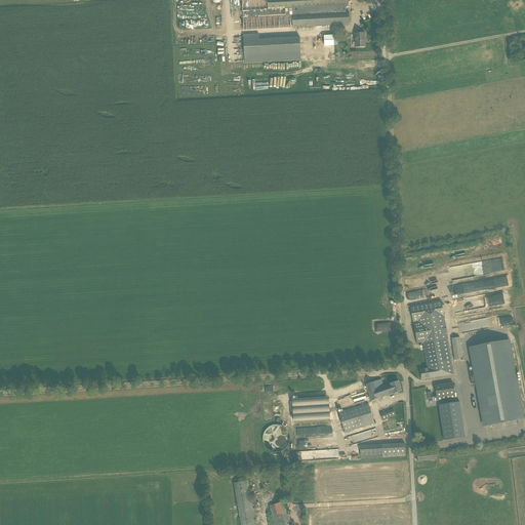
[(355,34),(356,48),(366,47),(365,34),(355,34)]
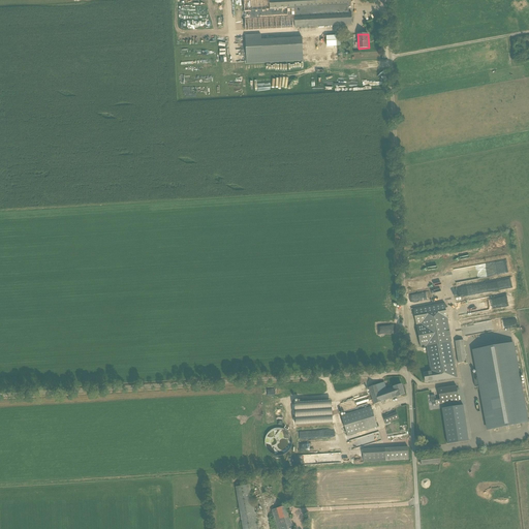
[(336,36),(308,37),(303,37),(303,48),(336,45),(336,36)]
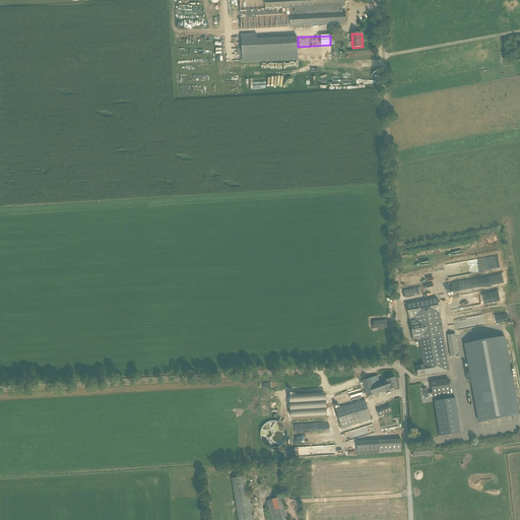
[(242,63),(298,60),(297,37),(256,40),(241,41),(242,63)]
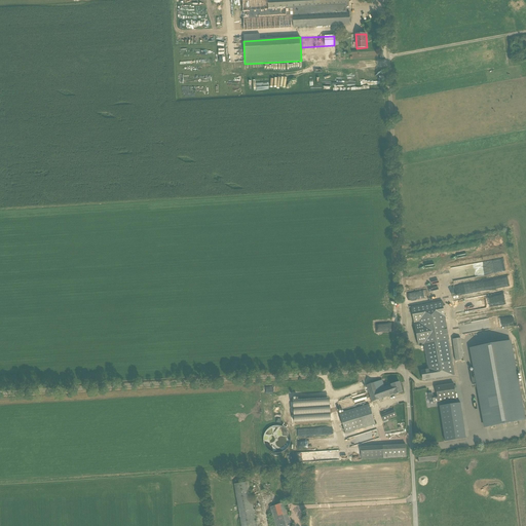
[(407,289),(420,286),(419,279),(406,283),(407,289)]
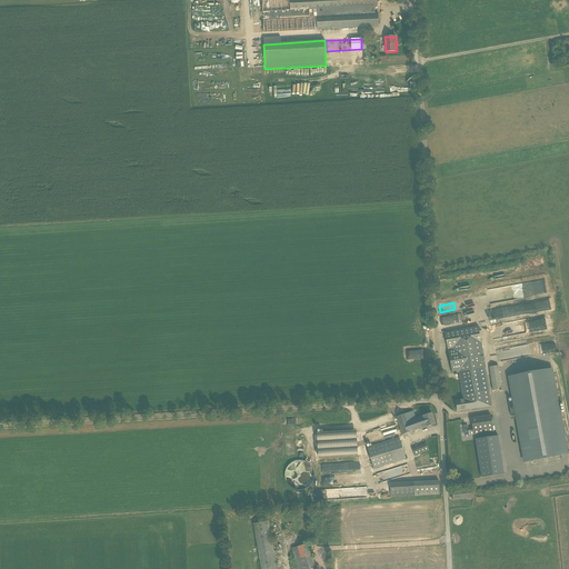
[(448,350),(452,373),(459,372),(465,400),(456,401),(458,412),(492,407),(481,343),(478,326),(445,332),(448,350)]
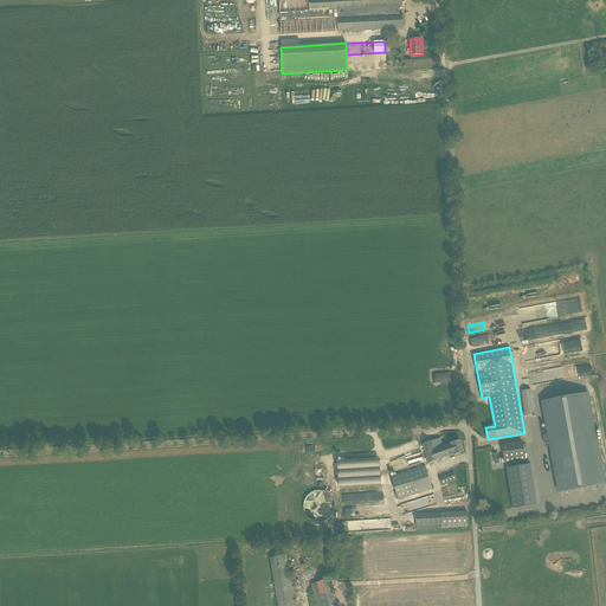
[(584,367),(569,367),(569,376),(584,376),(584,367)]
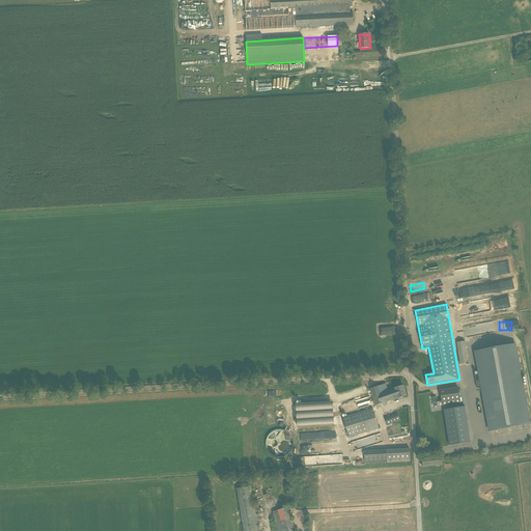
[(459,364),(469,363),(468,357),(465,341),(456,342),(459,364)]
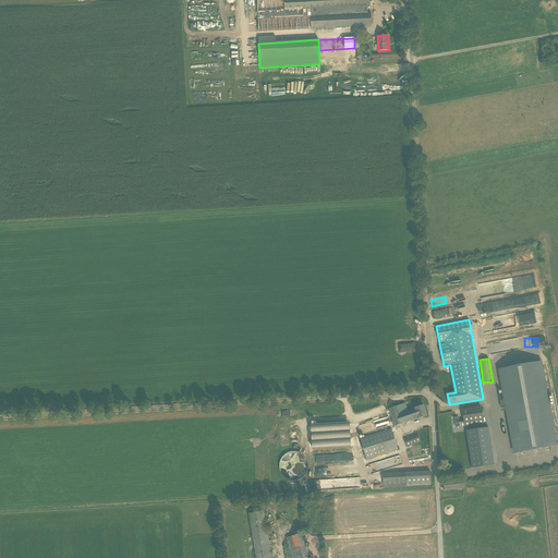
[(556,446),(541,362),(499,370),(514,453),(556,446)]
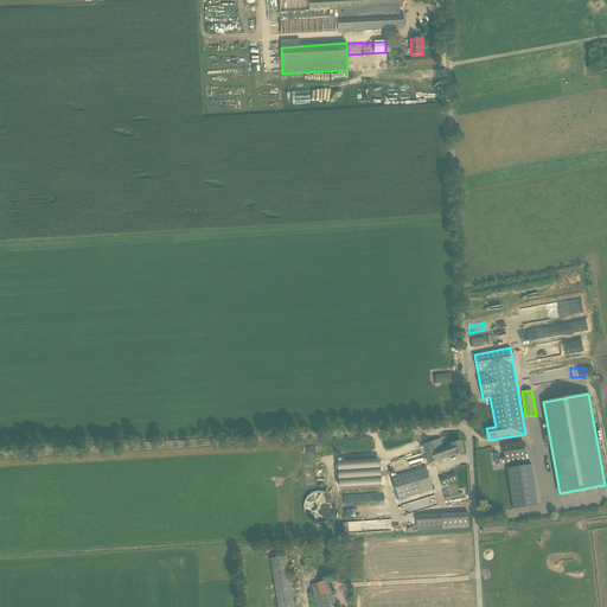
[(455,455),(465,453),(461,441),(443,447),(441,439),(422,446),(429,465),(455,455)]
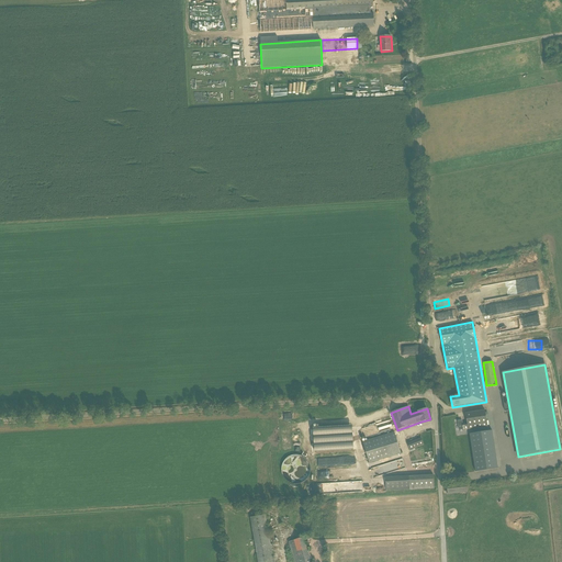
[(352,426),(313,427),(314,452),(353,450),(352,426)]
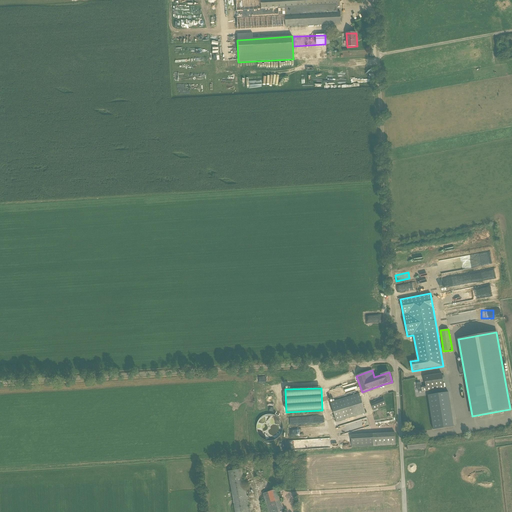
[(359,394),(330,402),(336,422),(365,413),(359,394)]
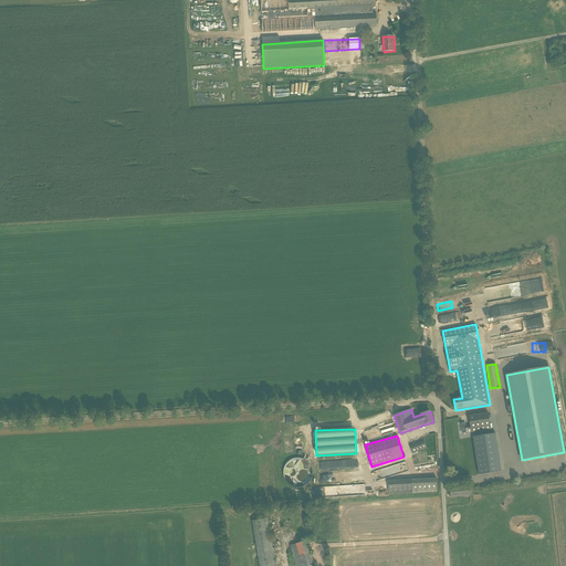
[(501,473),(494,436),(472,439),(479,478),(501,473)]
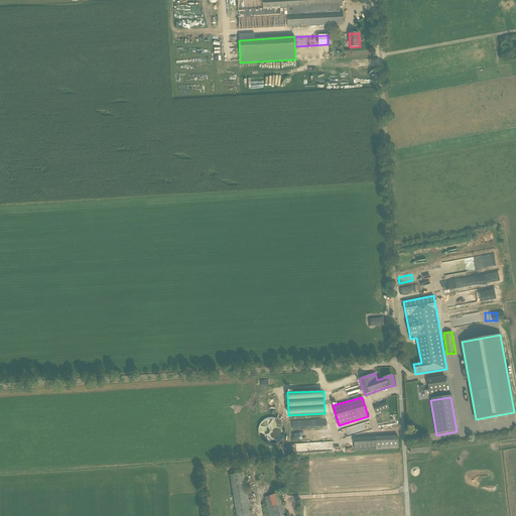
[(387,402),(374,407),(376,413),(389,408),(387,402)]
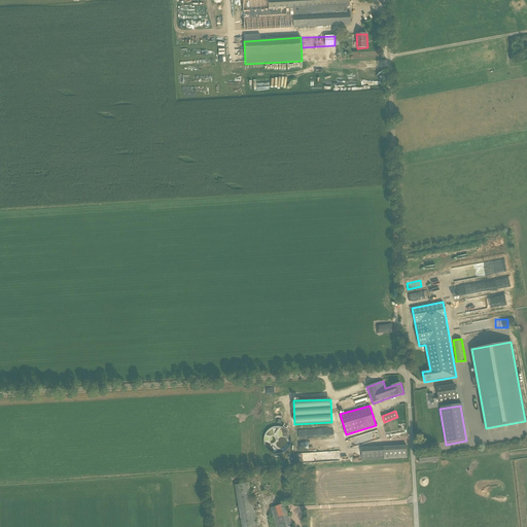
[(288,443),(288,428),(269,428),(269,450),(286,450),(286,443),(288,443)]
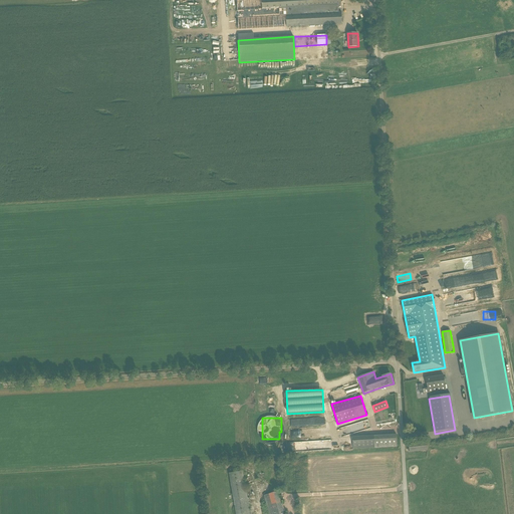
[(392,435),(352,437),(353,450),(397,447),(397,435),(392,435)]
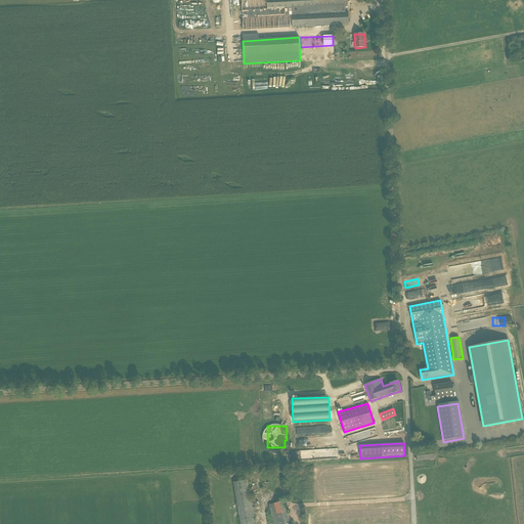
[(255,523),(248,480),(233,482),(234,490),(239,523),(255,523)]
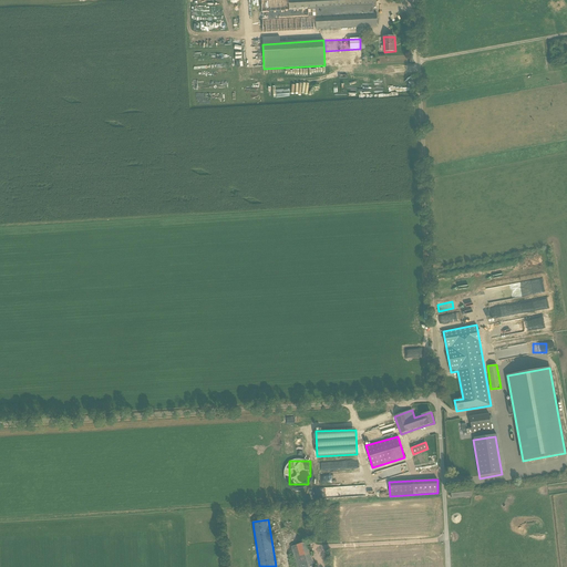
[(313,566),(307,543),(291,547),(297,566),(313,566)]
